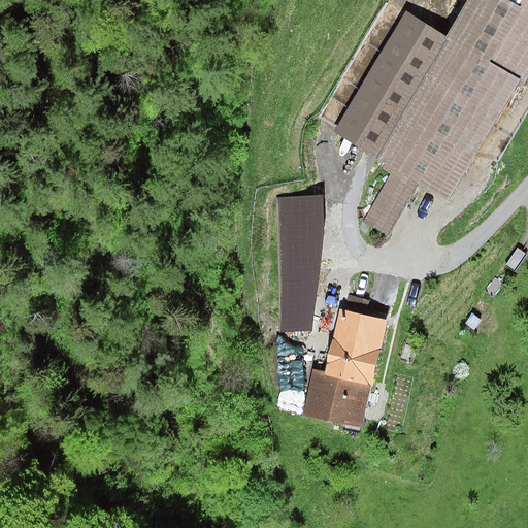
[(527,0),(466,0),(446,36),(406,12),(334,131),(378,158),(377,161),(384,165),(382,168),(391,173),(362,221),(389,237),(420,187),(448,203),(527,70),(527,0)]
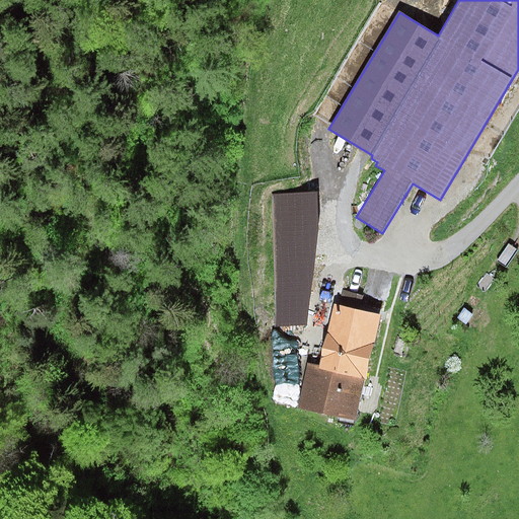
[(319,193),(275,194),(277,324),(307,324),(318,222),(319,193)]
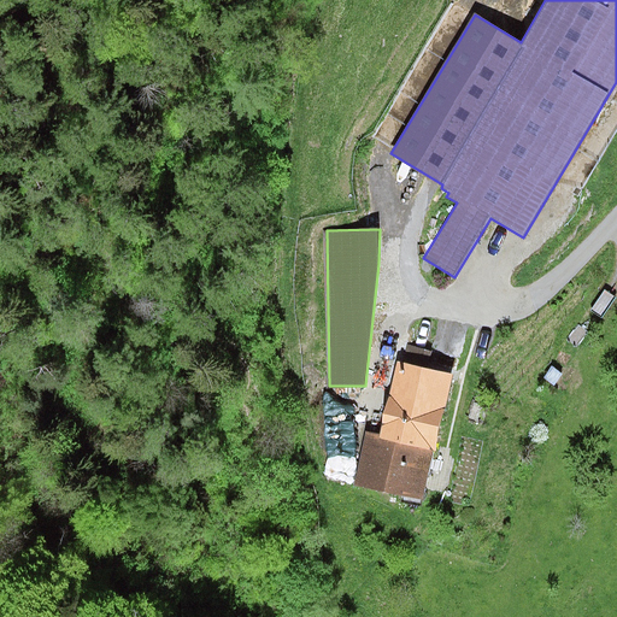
[(407,345),(403,364),(428,370),(433,351),(407,345)]
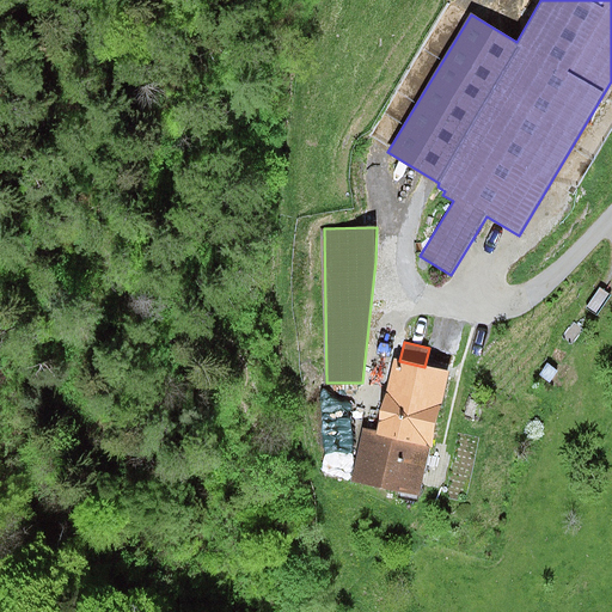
[(395,360),(378,433),(428,444),(432,445),(448,373),(424,367),(399,361),(395,360)]
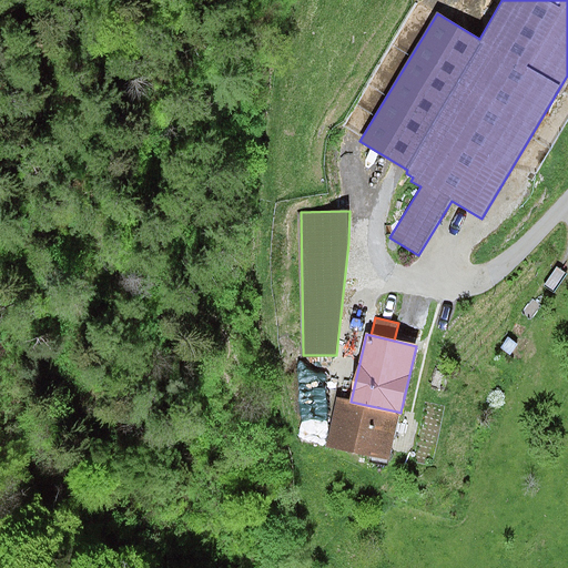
[(397,412),(351,402),(335,398),(324,446),(387,459),(397,412)]
